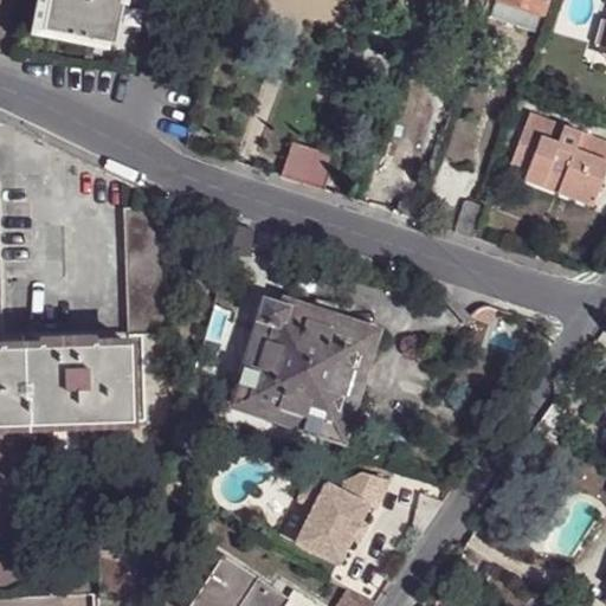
[(49,0),(43,32),(114,46),(122,7),(123,5),(120,4),(120,0),(49,0)]
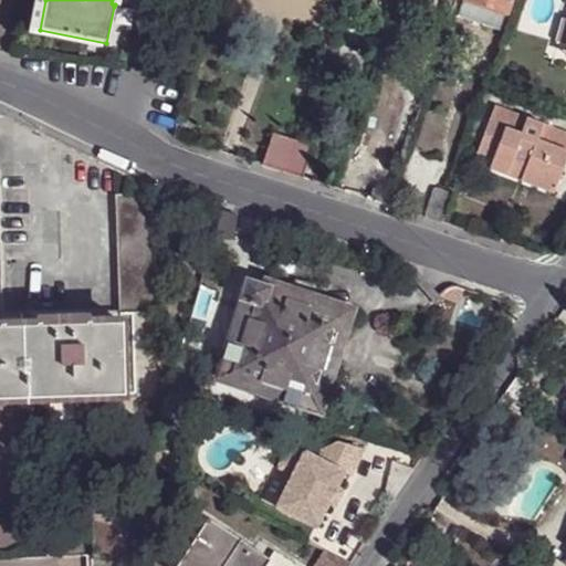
[(501,31),(505,14),(463,0),(458,16),(501,31)]
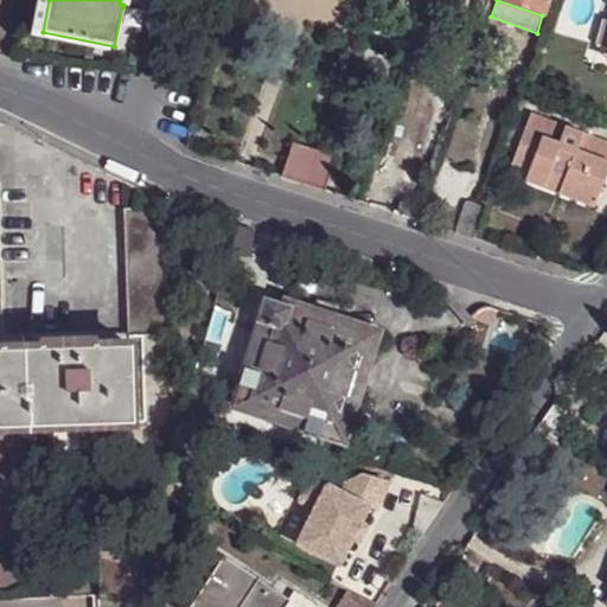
[(497,0),(542,16),(547,0),(497,0)]
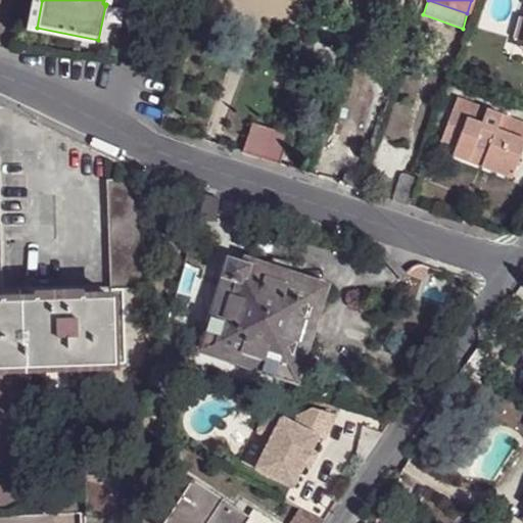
[(522,16),(520,16),(514,38),(522,40),(522,16)]
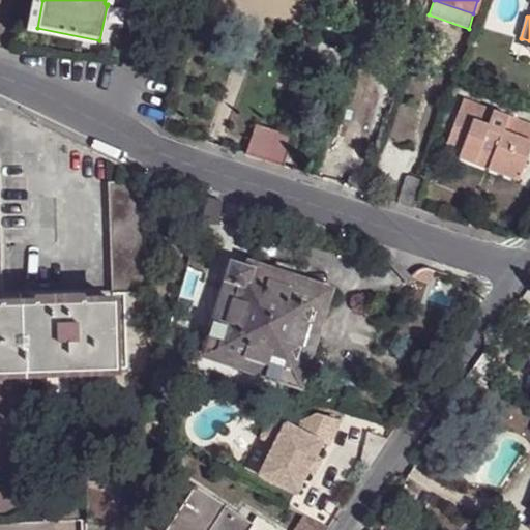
[(484,170),(502,115),(464,99),(443,153),(484,170)]
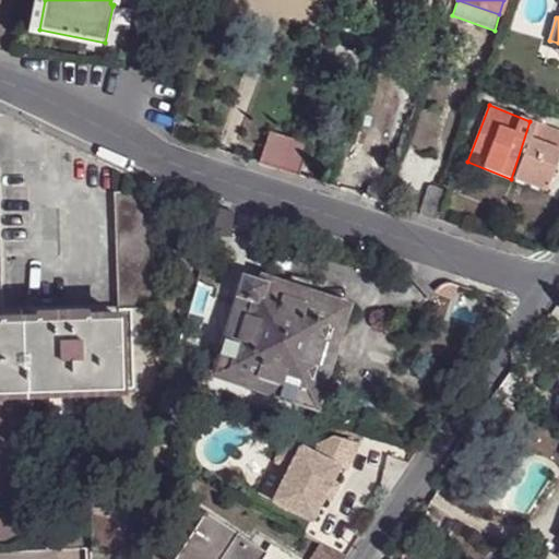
[(558,154),(558,132),(530,121),(511,179),(544,192),(558,154)]
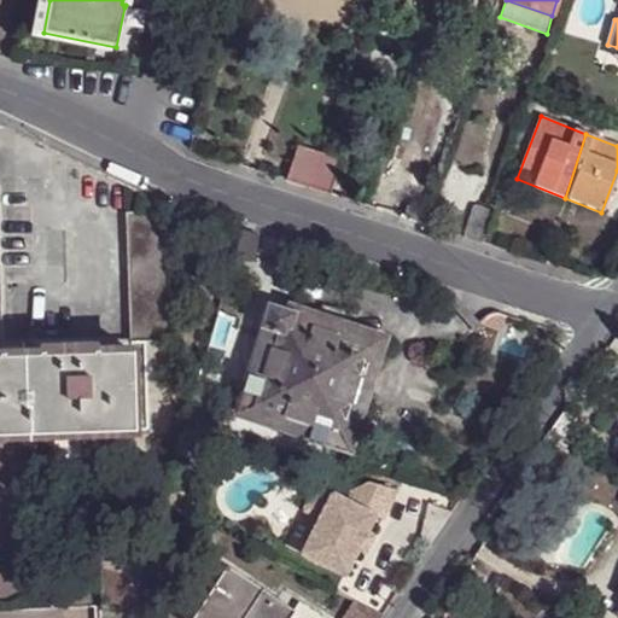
[(309,188),(321,153),(298,146),(286,182),(309,188)]
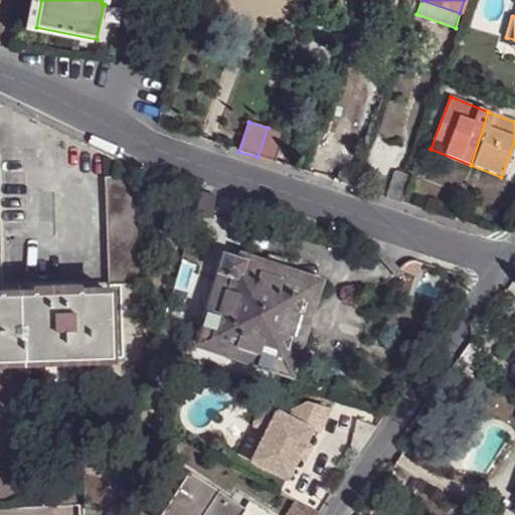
[(286,134),(268,128),(258,157),(276,163),(286,134)]
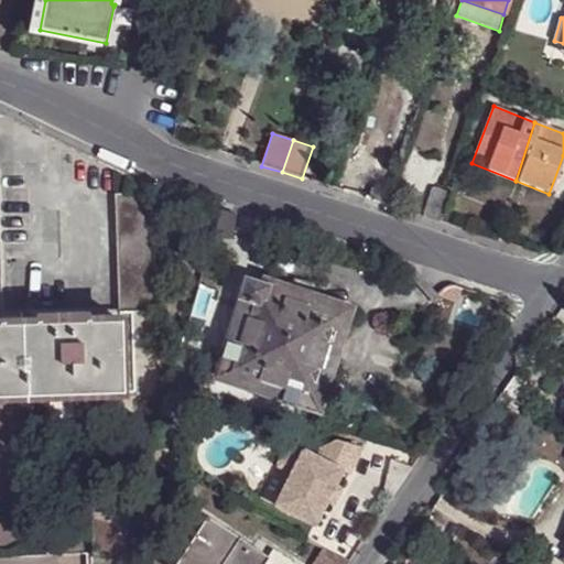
[(386,206),(391,191),(377,186),(376,190),(372,188),(369,201),(386,206)]
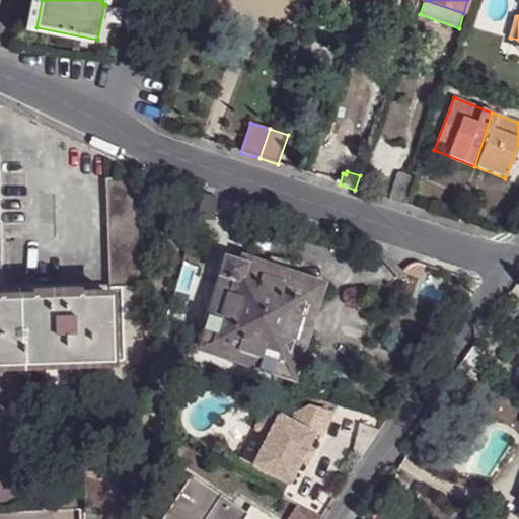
[(405,206),(414,178),(399,173),(397,173),(388,200),(405,206)]
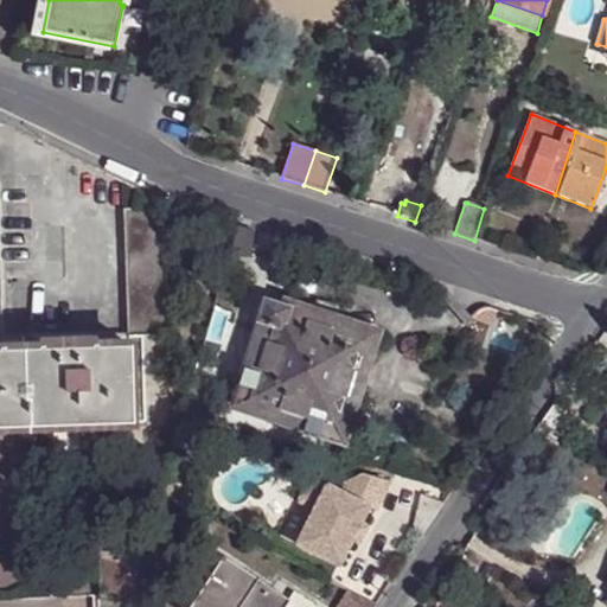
[(125,209),(129,337),(131,337),(168,337),(165,208),(125,209)]
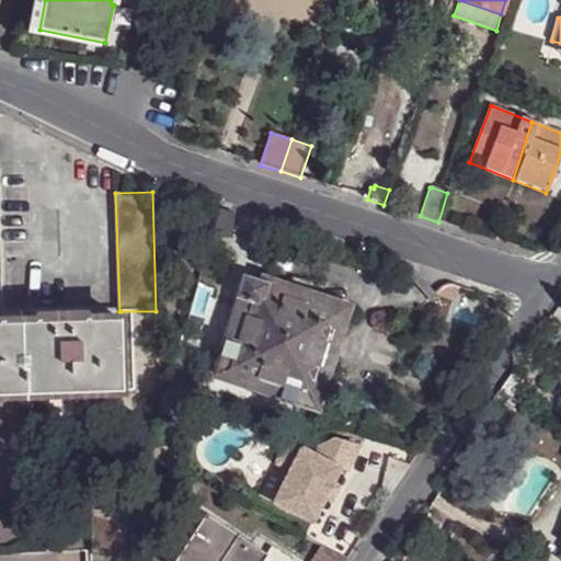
[(0,219),(0,228),(0,247),(24,244),(23,219),(0,219)]
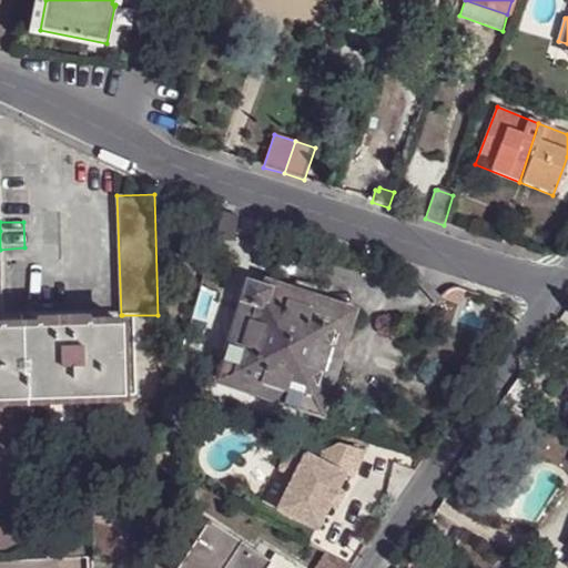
[(294,297),(269,291),(249,284),(243,301),(249,303),(225,377),(259,387),(261,388),(263,382),(313,397),(328,348),(337,351),(346,323),(348,315),(316,305),(312,304),(294,297)]
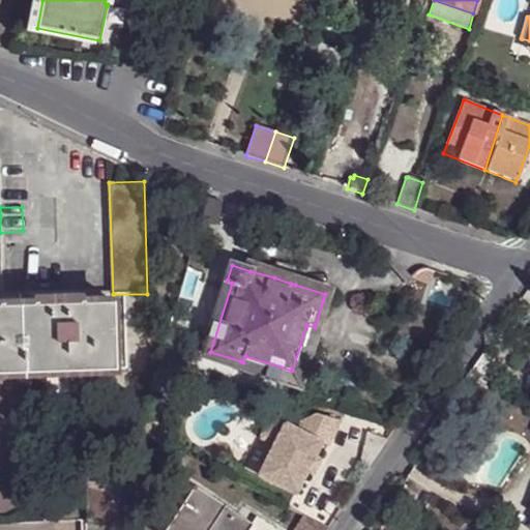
[(113,294),(50,296),(50,303),(83,302),(83,303),(113,302),(113,294)]
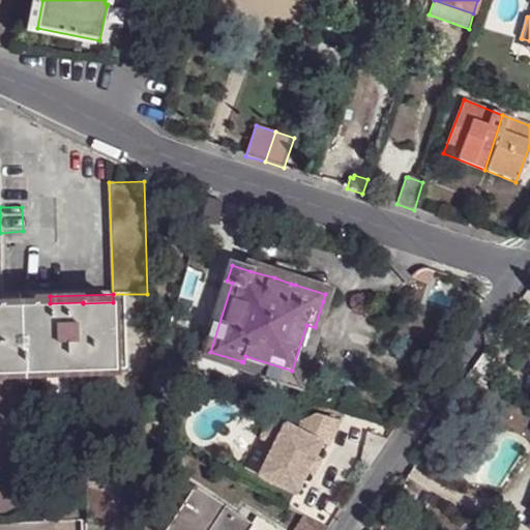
[(37,302),(37,296),(2,297),(3,305),(36,305),(36,303),(37,302)]
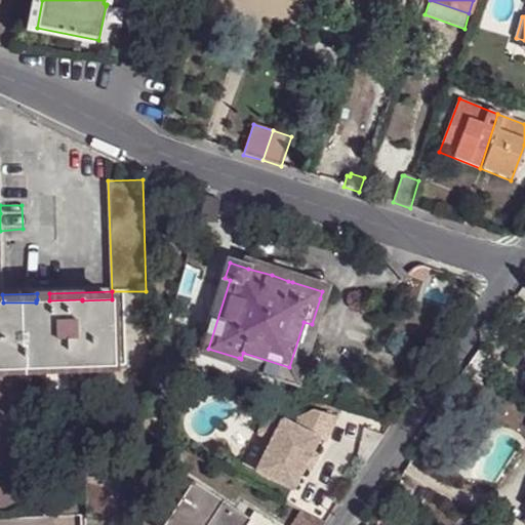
[(237,366),(300,387),(328,301),(320,298),(312,324),(304,322),(289,367),(243,353),(241,359),(239,358),(237,366)]
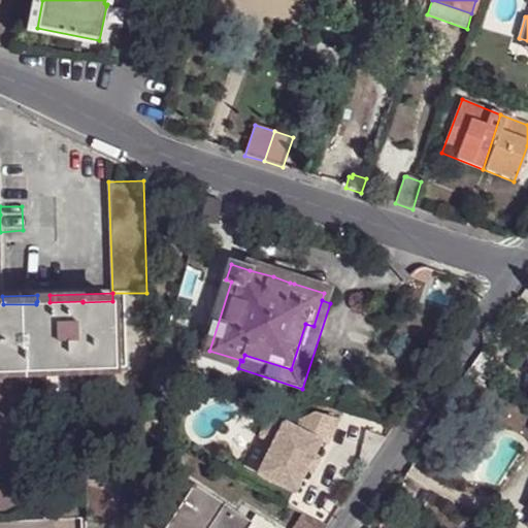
[(46,366),(69,366),(91,365),(91,369),(117,368),(114,301),(112,301),(83,302),(83,301),(50,302),(37,301),(36,302),(36,304),(3,304),(0,304),(0,367),(2,368),(3,371),(45,369),(47,369),(46,366)]
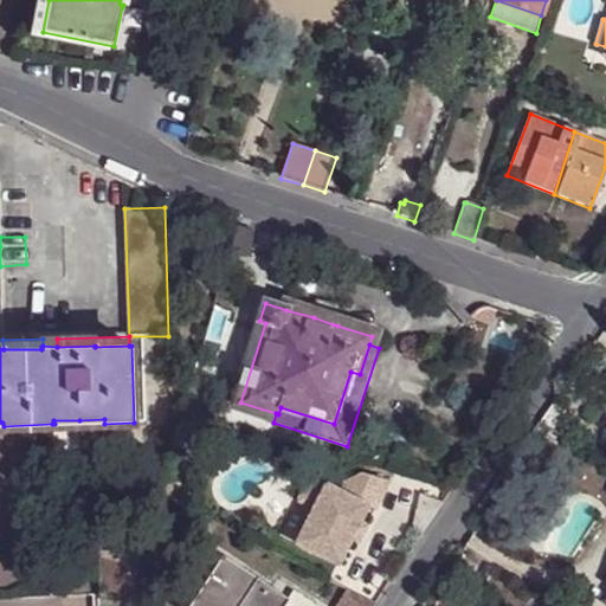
[(553,401),(539,421),(552,430),(566,410),(553,401)]
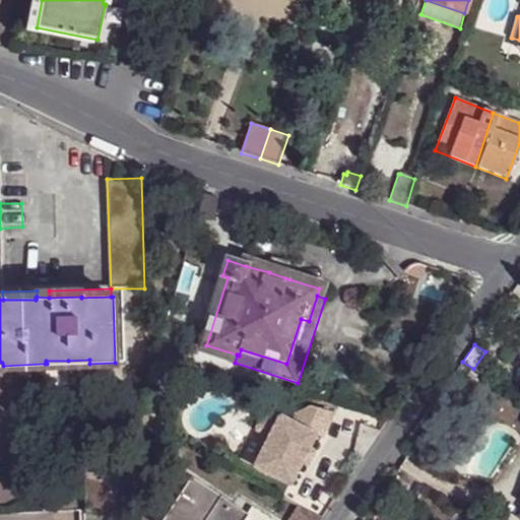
[(178,347),(176,351),(186,356),(188,350),(178,347)]
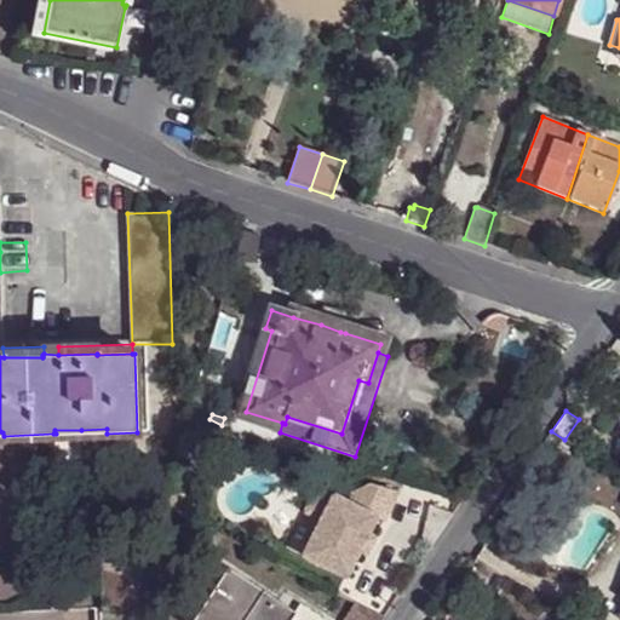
[(81,441),(81,430),(55,430),(56,434),(53,434),(55,441),(81,441)]
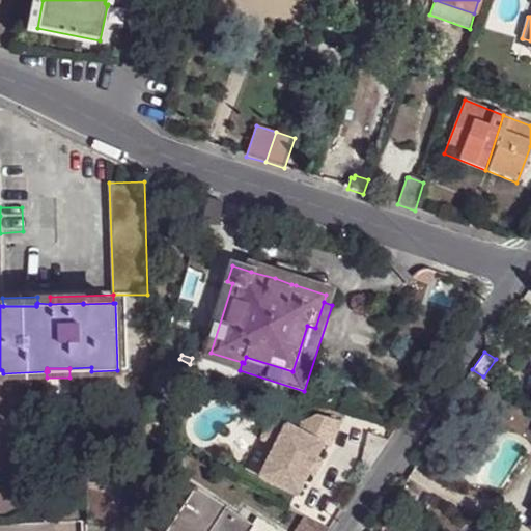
[(274,448),(258,477),(296,497),(309,470),(312,463),(322,445),(329,448),(341,423),(317,416),(301,424),(298,431),(285,425),(274,448)]
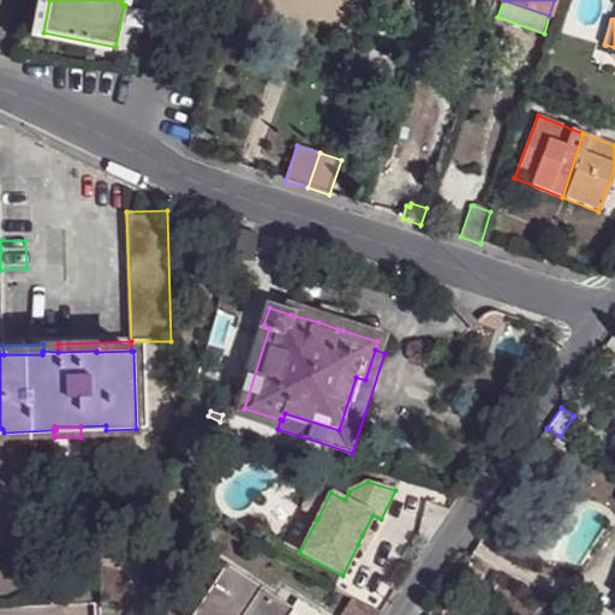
[(317,519),(330,493),(314,484),(302,511),(317,519)]
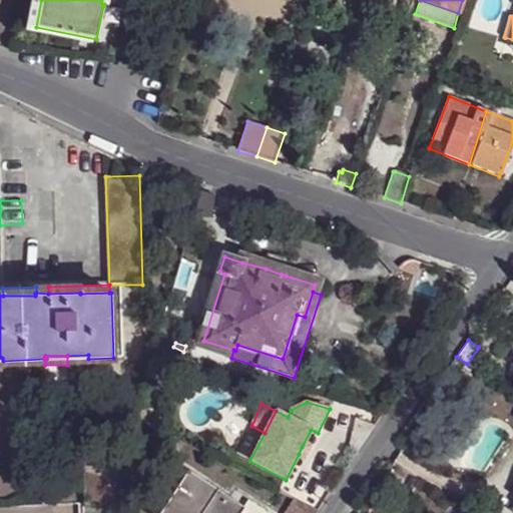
[(172,512),(195,476),(187,471),(161,512),(172,512)]
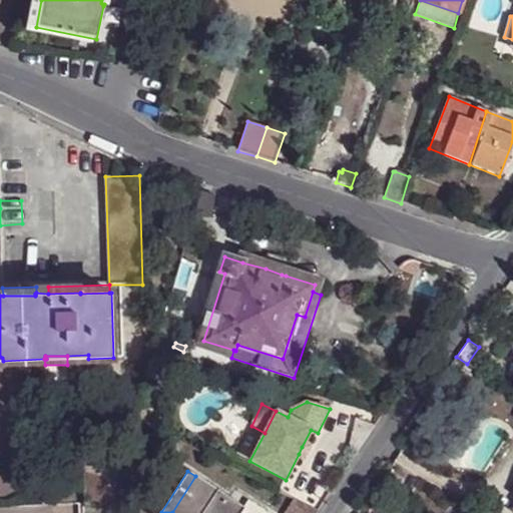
[(195,476),(172,512),(241,512),(244,509),(243,507),(195,476)]
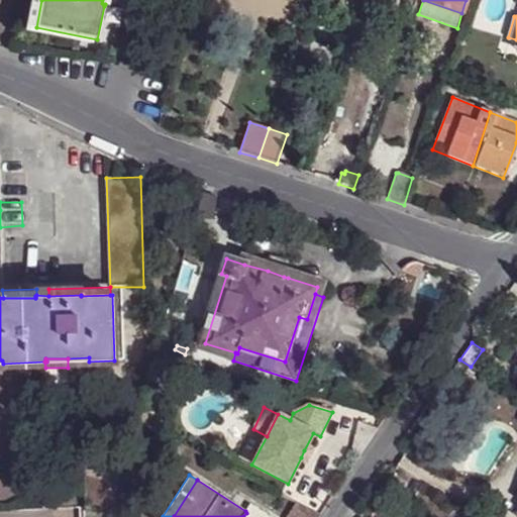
[(268,516),(249,505),(245,511),(246,513),(243,516),(268,516)]
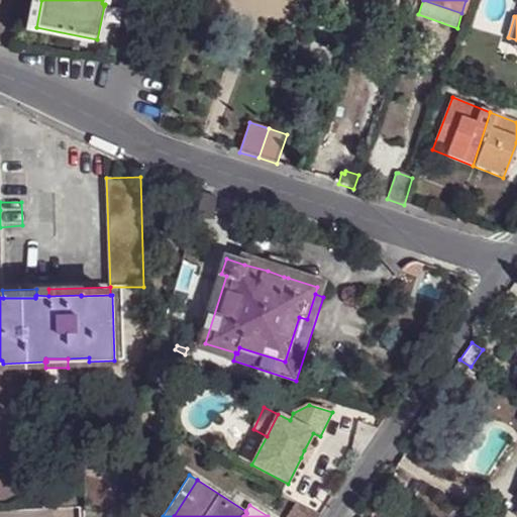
[(320,516),(300,506),(295,516),(320,516)]
